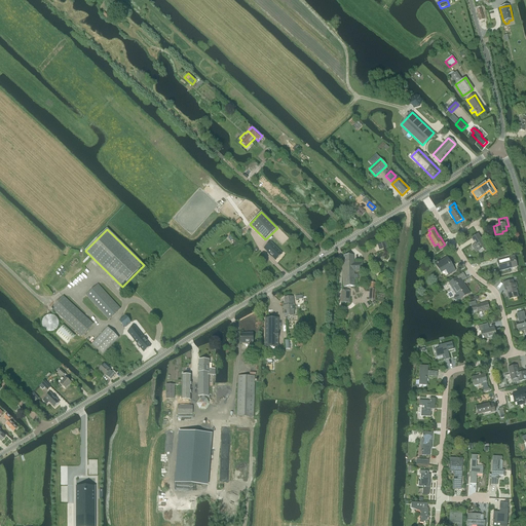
[(478,234),(472,238),(475,245),(472,247),(476,253),(482,249),(485,253),(487,251),(478,234)]
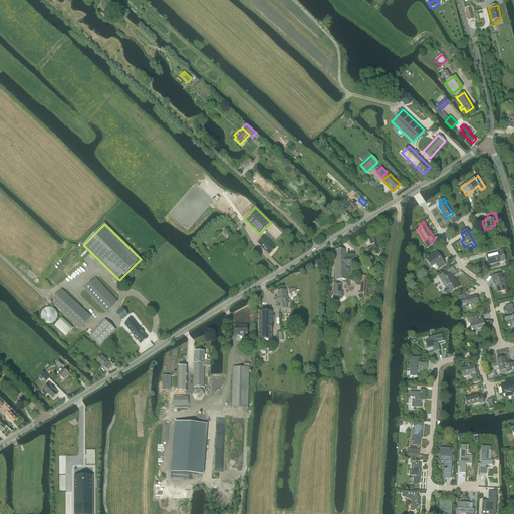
[(258,243),(269,255),(275,248),(264,237),(258,243)]
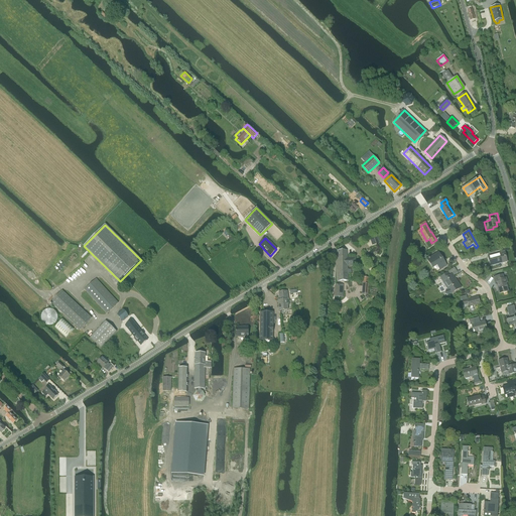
[(336,258),(336,272),(337,281),(348,281),(348,266),(355,266),(355,258),(347,258),(347,250),(337,251),(337,258),(336,258)]
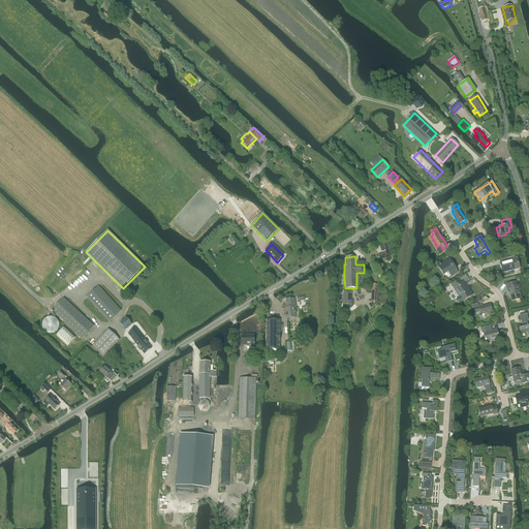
[(518,258),(500,262),(502,273),(520,269),(518,258)]
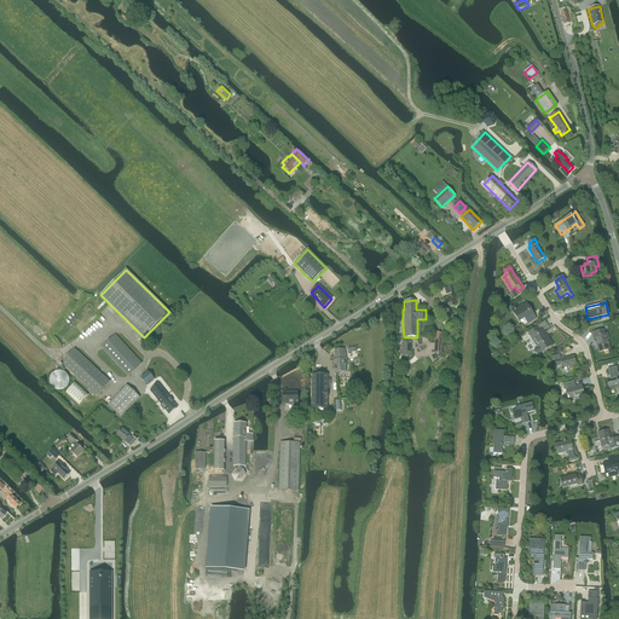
[(526,304),(513,312),(519,322),(525,318),(528,324),(536,319),(526,304)]
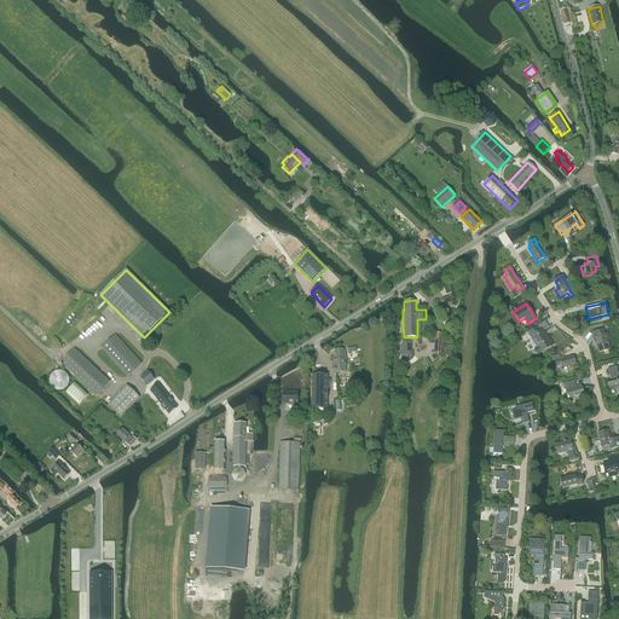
[(538,328),(528,333),(537,347),(536,348),(534,350),(533,352),(534,353),(536,354),(537,354),(538,354),(541,353),(548,348),(553,345),(542,329),(539,330),(538,328)]
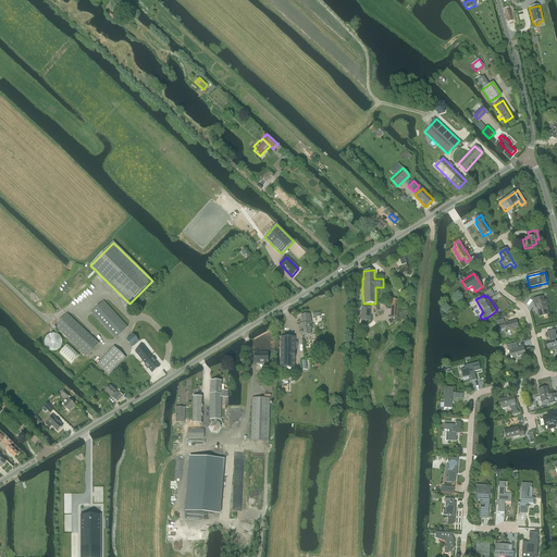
[(542,297),(533,299),(535,309),(536,308),(539,318),(548,314),(546,306),(547,306),(546,300),(543,300),(542,297)]
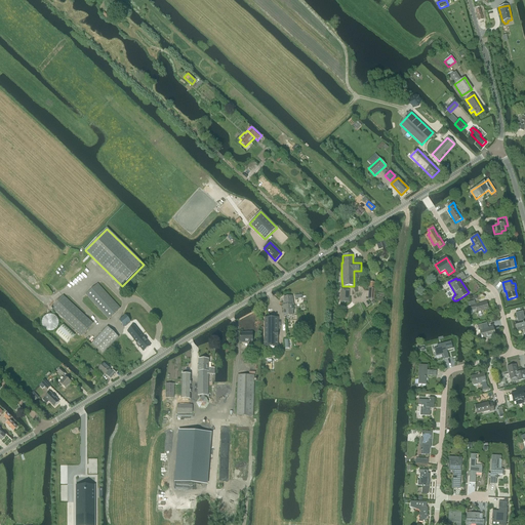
[(97,284),(86,295),(109,319),(120,309),(97,284)]
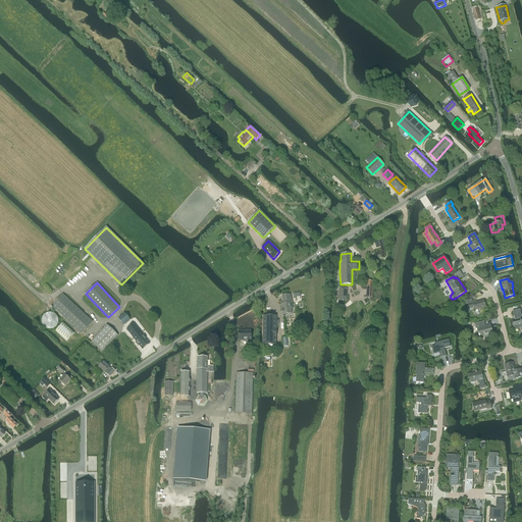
[(63,294),(52,306),(82,334),(93,322),(63,294)]
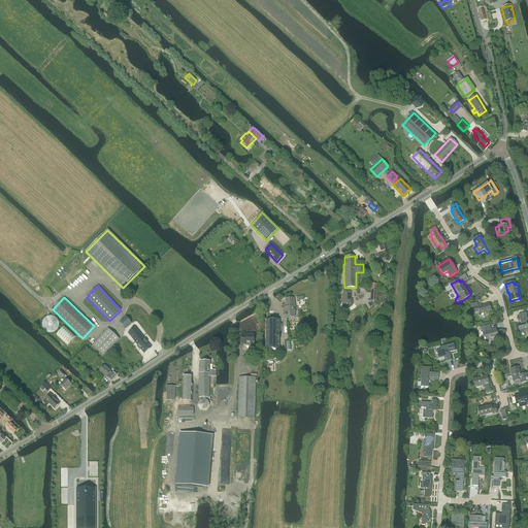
[(295,297),(286,298),(285,298),(286,306),(285,306),(286,318),(295,317),(294,306),(295,306),(295,297)]
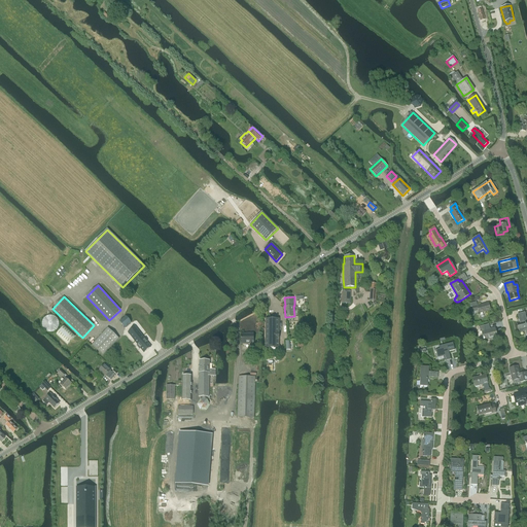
[(477,302),(469,304),(471,313),(472,315),(479,313),(490,311),(488,304),(478,306),(477,302)]
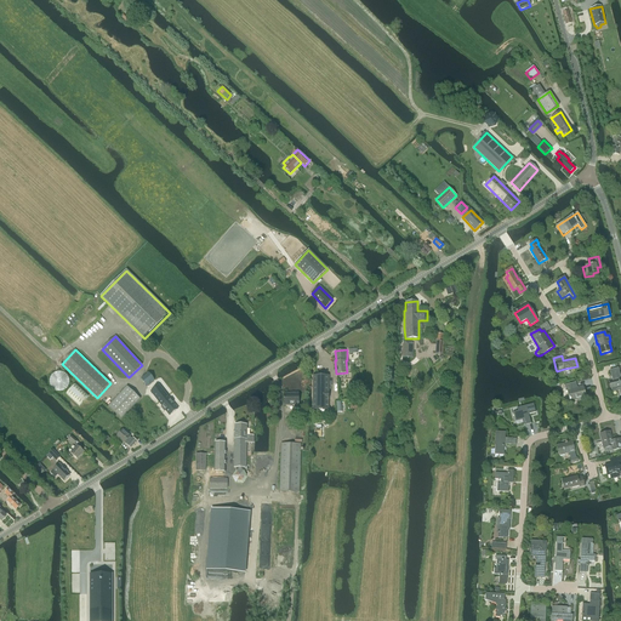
[(611,391),(613,392),(616,391),(616,389),(620,389),(620,388),(620,376),(620,377),(619,368),(610,370),(613,380),(609,380),(611,391)]
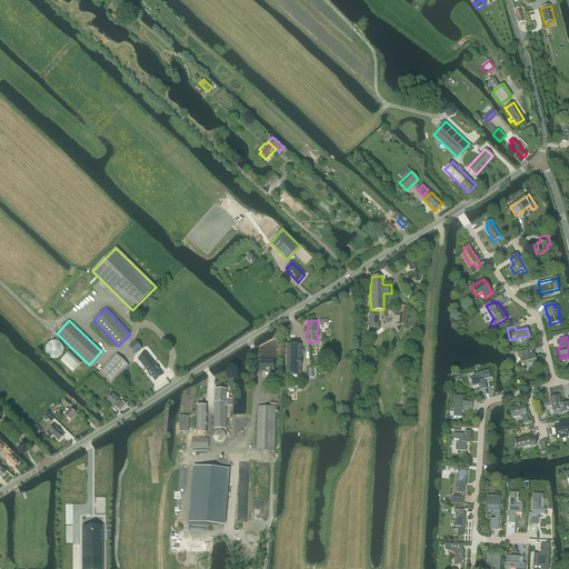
[(46,350),(46,351),(46,352),(47,355),(48,356),(48,357),(50,358),(51,358),(52,359),(53,359),(56,359),(57,359),(58,358),(60,358),(61,357),(62,356),(62,355),(63,352),(63,351),(63,350),(63,348),(63,347),(62,346),(61,345),(60,343),(59,342),(58,341),(56,341),(55,341),(53,341),(51,341),(50,342),(49,343),(48,345),(47,346),(46,347),(46,348),(46,350)]
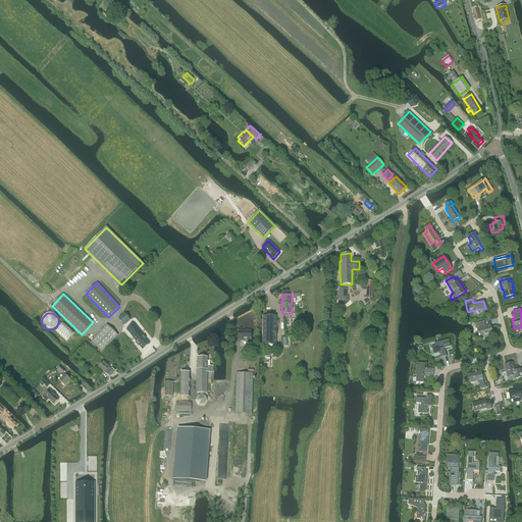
[(123,325),(131,320),(124,313),(118,318),(123,325)]
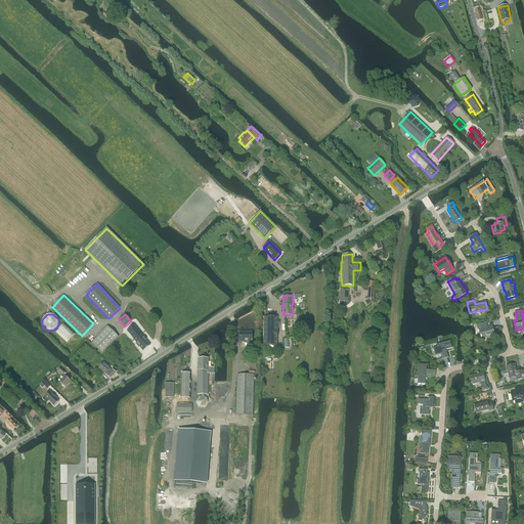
[(276,317),(264,317),(264,346),(276,346),(276,337),(277,337),(277,332),(276,332),(276,317)]
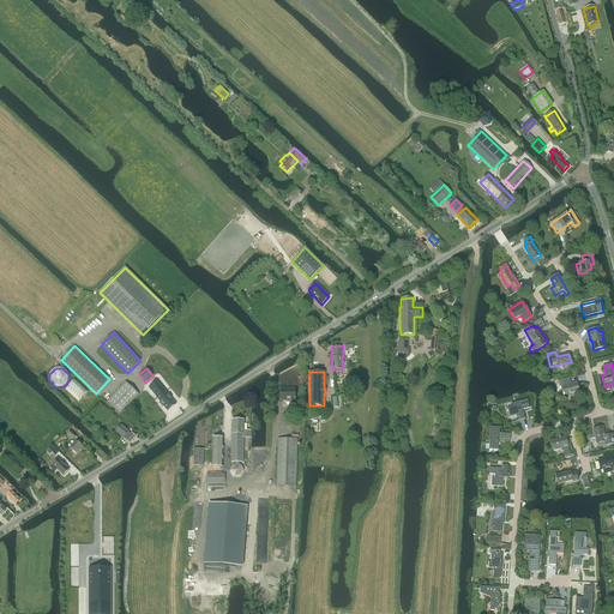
[(66,390),(78,401),(88,391),(74,379),(66,390)]
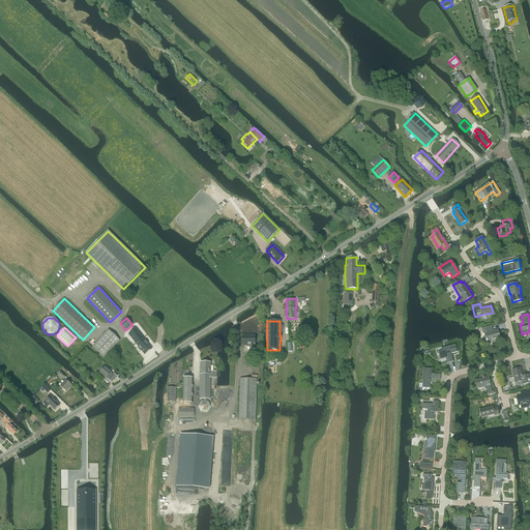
[(492,327),(481,329),(483,334),(484,334),(487,344),(495,341),(495,342),(500,341),(498,330),(493,331),(492,327)]
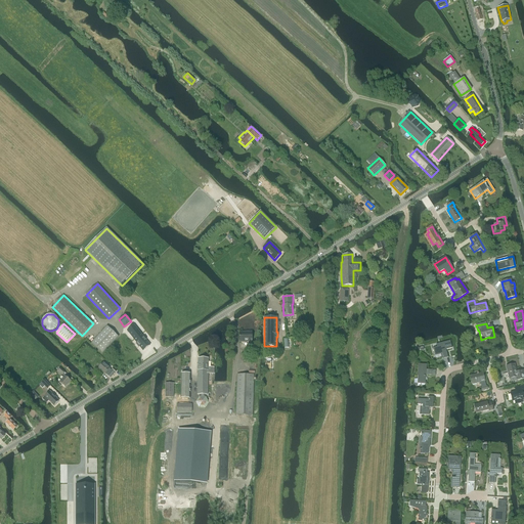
[(134,325),(127,331),(136,343),(135,344),(138,347),(139,347),(143,351),(150,345),(134,325)]
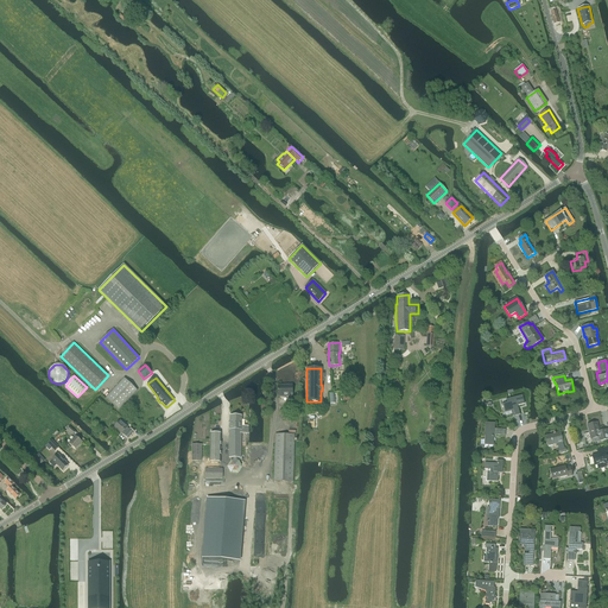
[(138,391),(125,379),(106,398),(119,411),(138,391)]
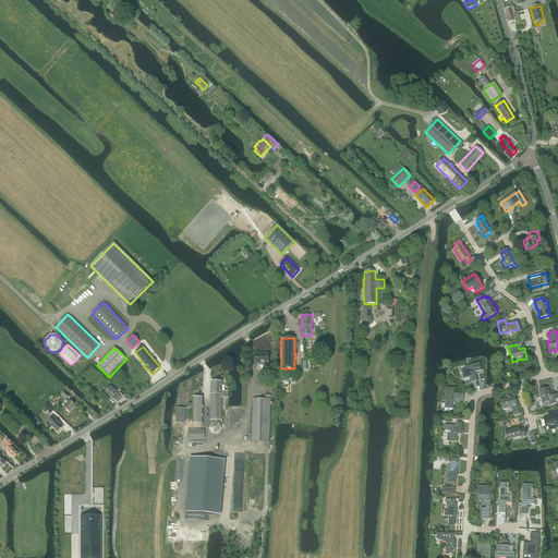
[(268,353),(264,353),(263,353),(263,354),(255,355),(255,359),(255,360),(255,364),(268,364),(268,353)]
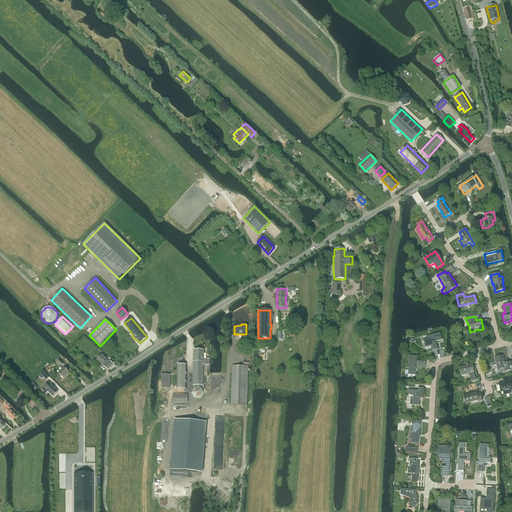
[(431,338),(423,340),(425,348),(431,346),(432,351),(438,349),(436,342),(442,340),(440,333),(430,336),(431,338)]
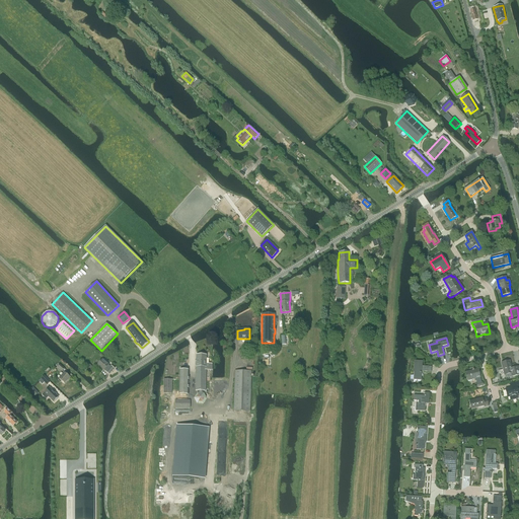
[(206,370),(212,370),(212,364),(206,364),(206,355),(196,355),(196,390),(206,390),(206,370)]
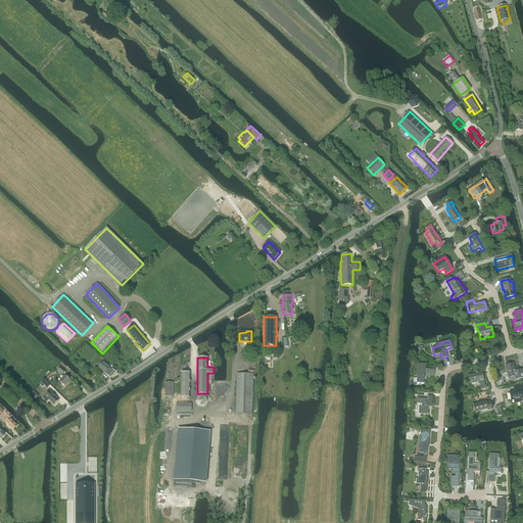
[(103,362),(98,368),(104,374),(105,373),(106,375),(110,378),(115,372),(112,369),(111,370),(109,368),(110,368),(103,362)]
